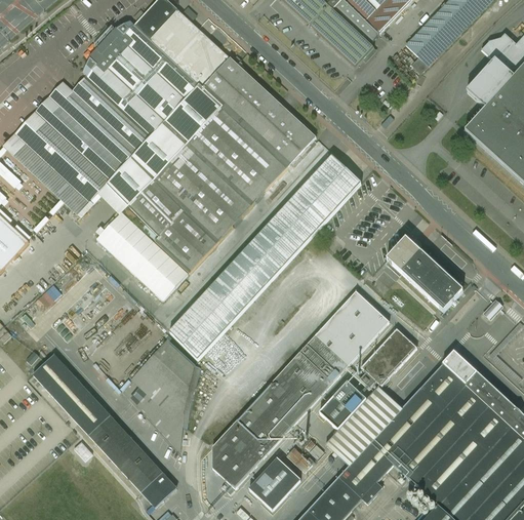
[(231,56),(168,0),(155,0),(134,23),(130,18),(118,27),(116,29),(97,48),(89,57),(83,71),(86,75),(73,89),(59,105),(123,163),(131,155),(199,82),(203,86),(231,56)]
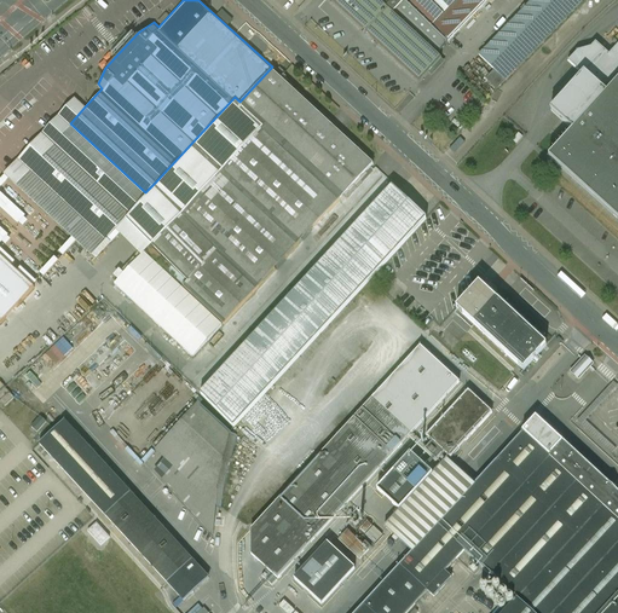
[(334,0),(417,77),(439,53),(434,50),(383,3),(381,0),(334,0)]
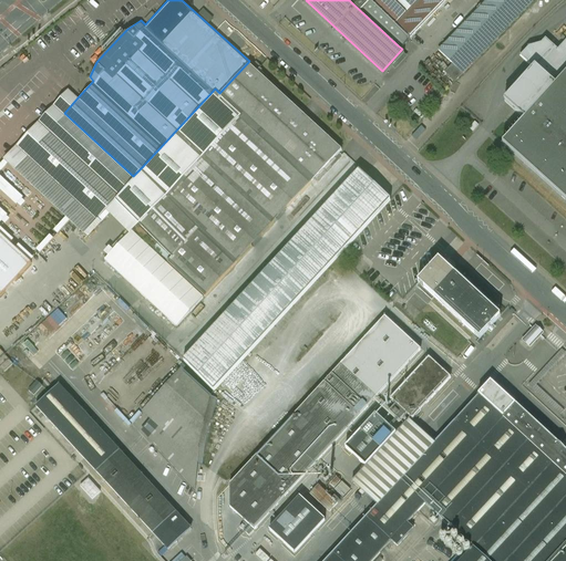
[(353,0),(351,2),(398,45),(441,0),(353,0)]
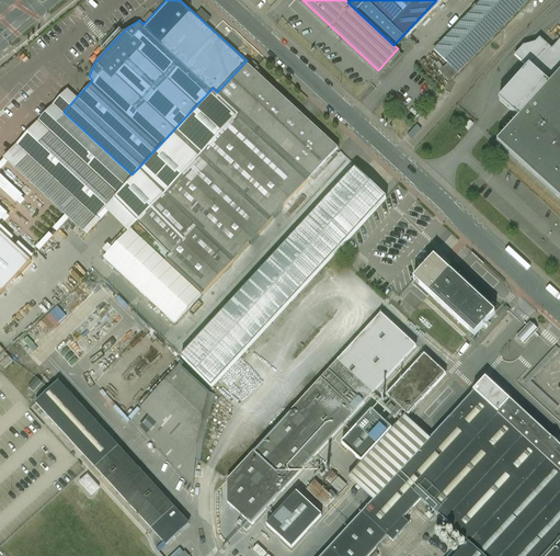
[(475,0),(433,44),(446,57),(457,67),(521,0),(475,0)]
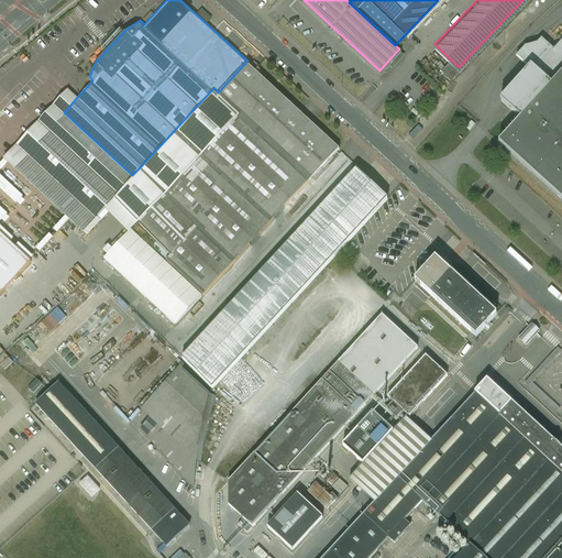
[(100,47),(105,52),(124,31),(120,26),(118,29),(114,25),(98,42),(102,45),(100,47)]
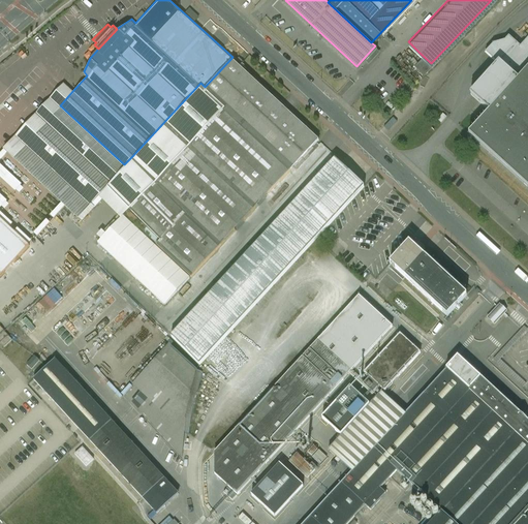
[(527,62),(527,31),(519,41),(507,31),(503,36),(493,37),(484,48),(496,58),(498,56),(518,74),(527,62)]
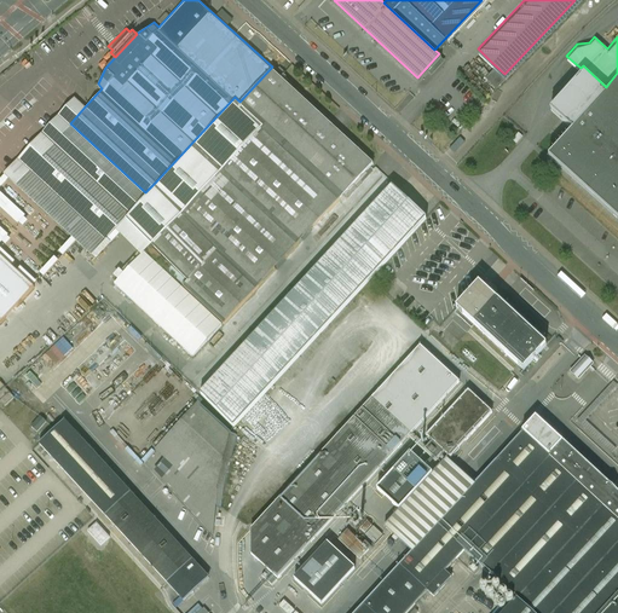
[(279,63),(273,69),(279,74),(284,68),(279,63)]
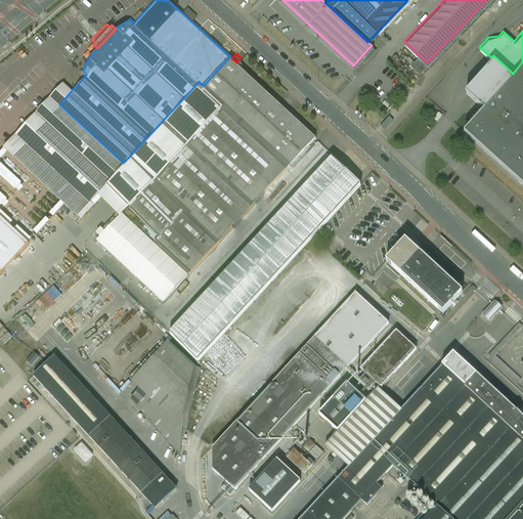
[(419,72),(427,62),(417,53),(408,61),(419,72)]
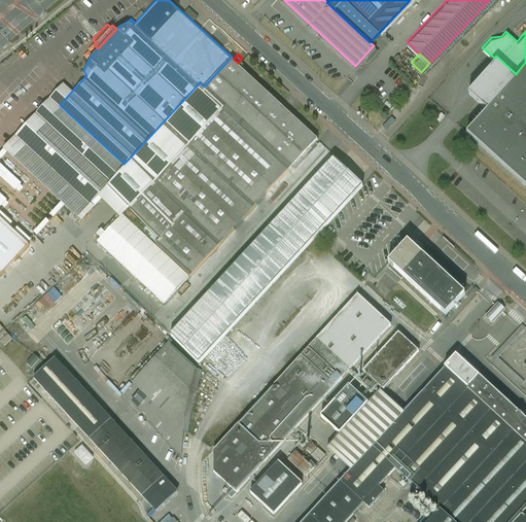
[(496,56),(494,58),(467,89),(487,106),(516,74),(496,56)]
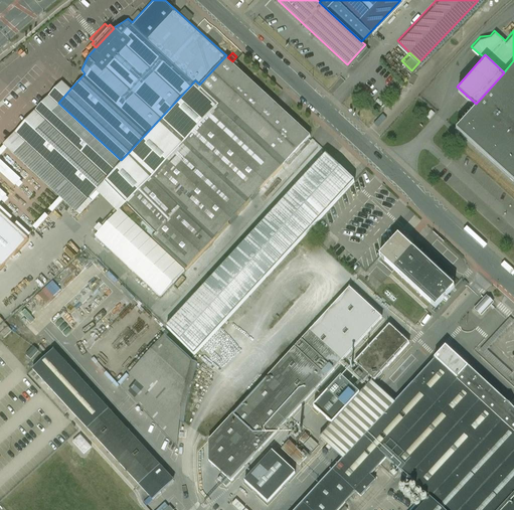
[(226,55),(199,85),(283,162),(285,159),(287,161),(289,160),(309,139),(309,136),(308,135),(310,133),(232,61),(227,57),(226,55)]
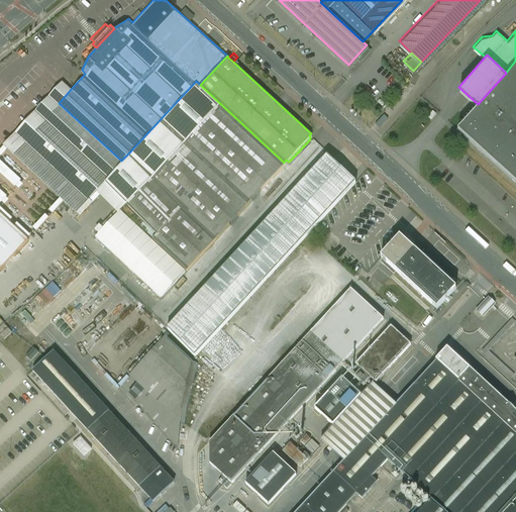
[(515,61),(506,73),(478,104),(457,126),(515,179),(515,61)]
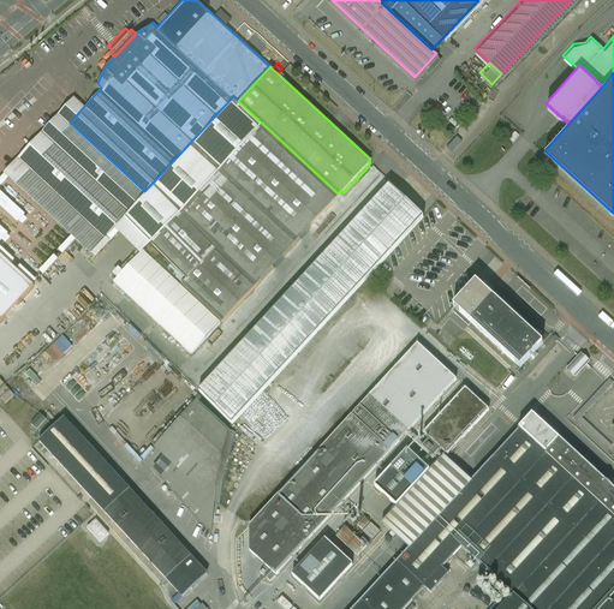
[(495,83),(487,94),(494,100),(502,90),(495,83)]
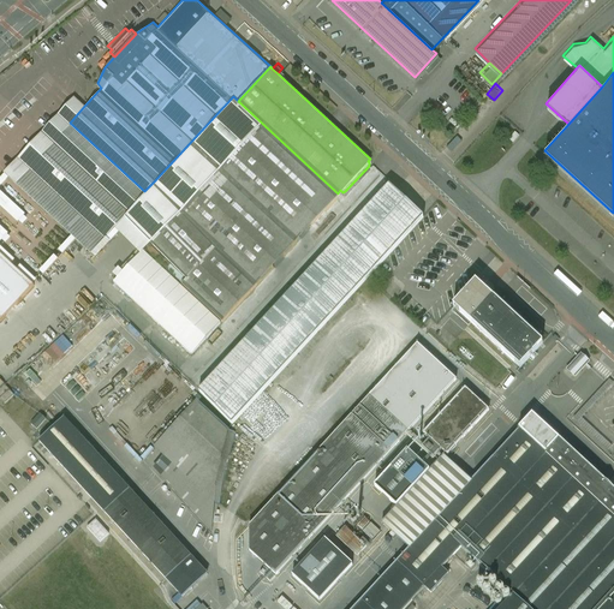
[(70,123),(85,105),(75,94),(4,171),(90,250),(114,224),(124,213),(144,191),(70,123)]
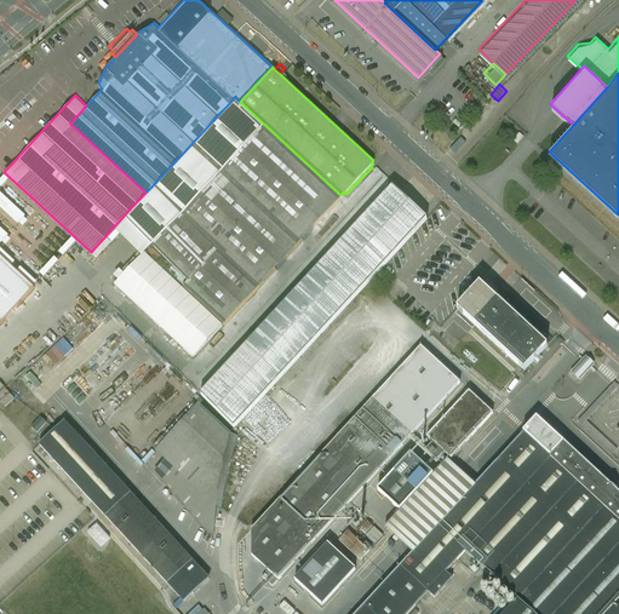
[(217,246),(187,277),(183,282),(224,321),(340,195),(240,102),(235,97),(155,183),(217,246)]
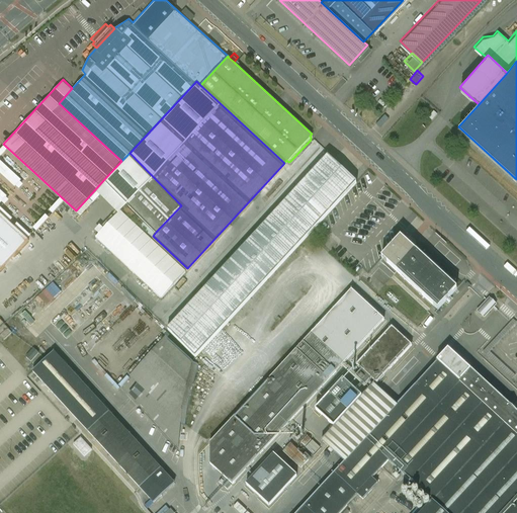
[(354,177),(327,150),(166,324),(195,352),(354,177)]
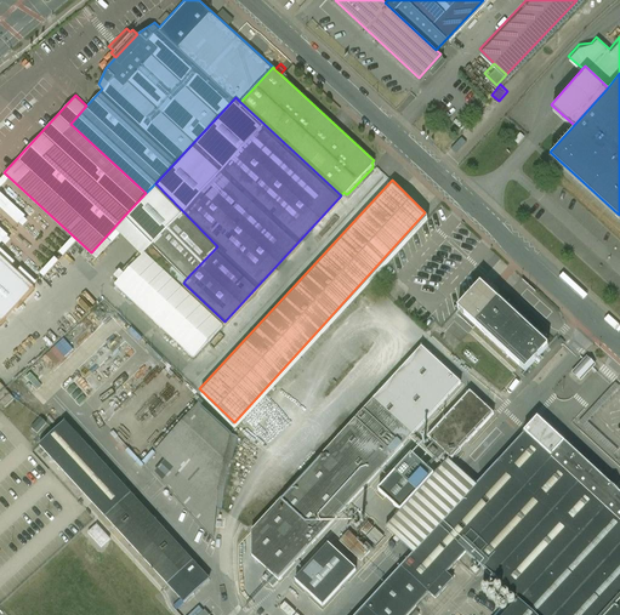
[(155,183),(146,193),(125,215),(151,241),(187,278),(217,246),(155,183)]
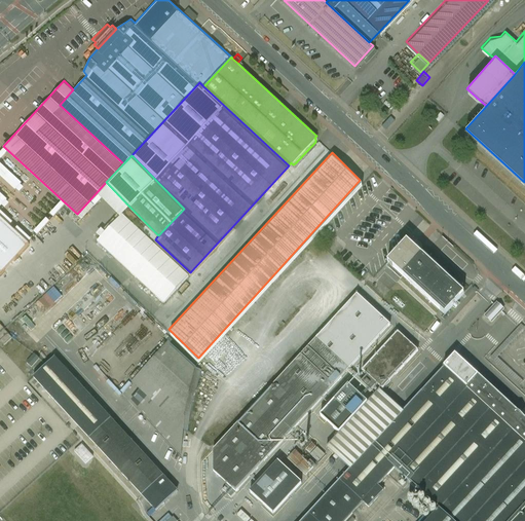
[(119,213),(127,205),(106,182),(98,191),(119,213)]
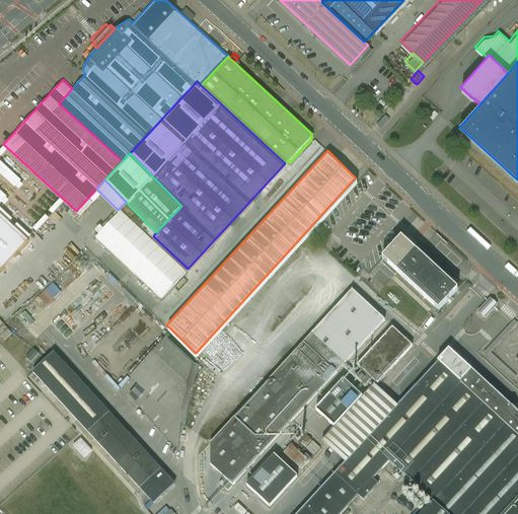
[(186,269),(120,208),(95,234),(160,295),(186,269)]
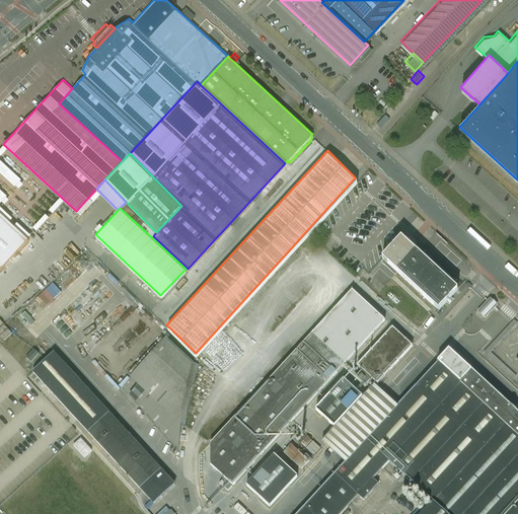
[(0,268),(27,237),(0,211),(0,268)]
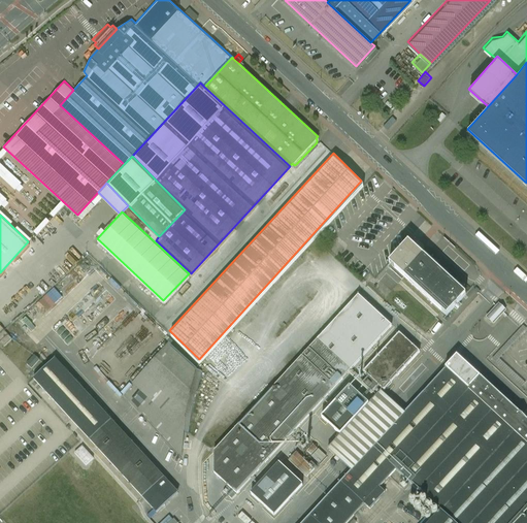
[(412,235),(408,239),(419,249),(423,244),(423,240),(418,234),(412,235)]
